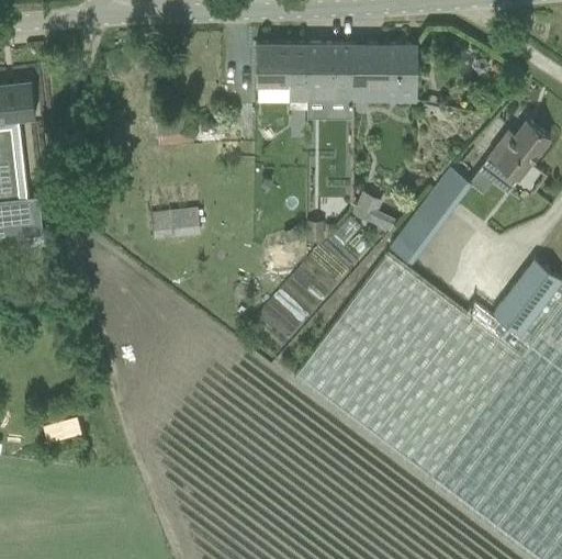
[(307,44),(256,44),(255,87),(288,87),(289,102),(306,102),(307,44)]
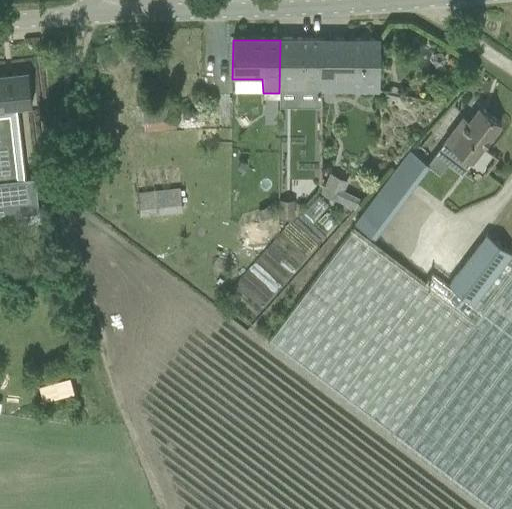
[(280,40),(279,93),(320,94),(321,40),(280,40)]
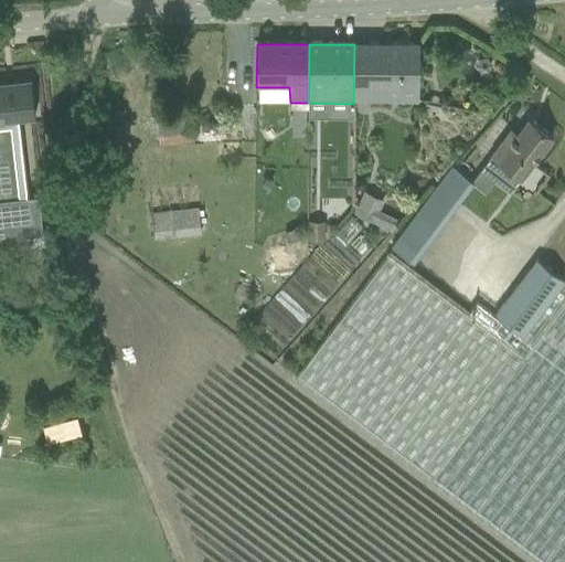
[(391,104),(391,87),(419,87),(419,45),(354,44),(353,104),(391,104)]
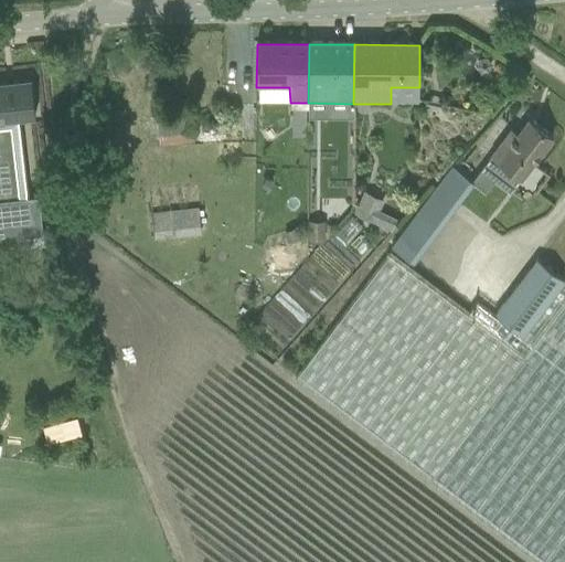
[(0,240),(43,235),(39,197),(28,198),(19,120),(35,118),(31,82),(0,84),(0,240)]
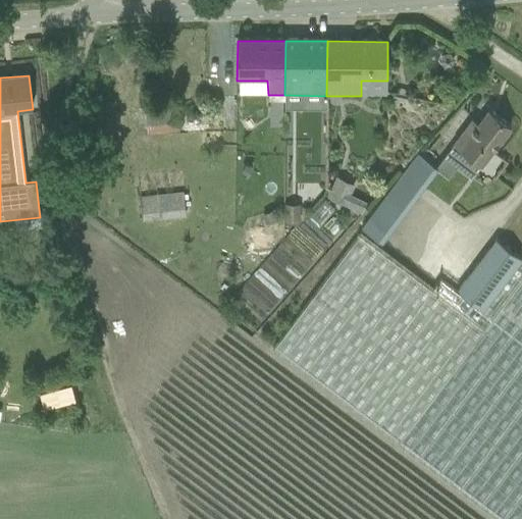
[(270,99),(270,112),(283,112),(283,99),(270,99)]
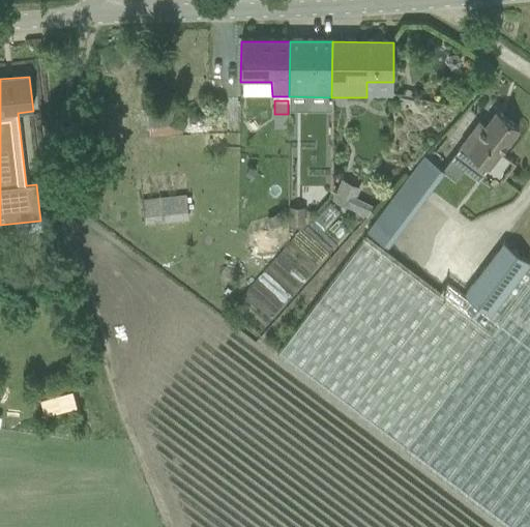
[(478,181),(488,170),(519,129),(496,113),(486,127),(479,123),(450,160),(478,181)]
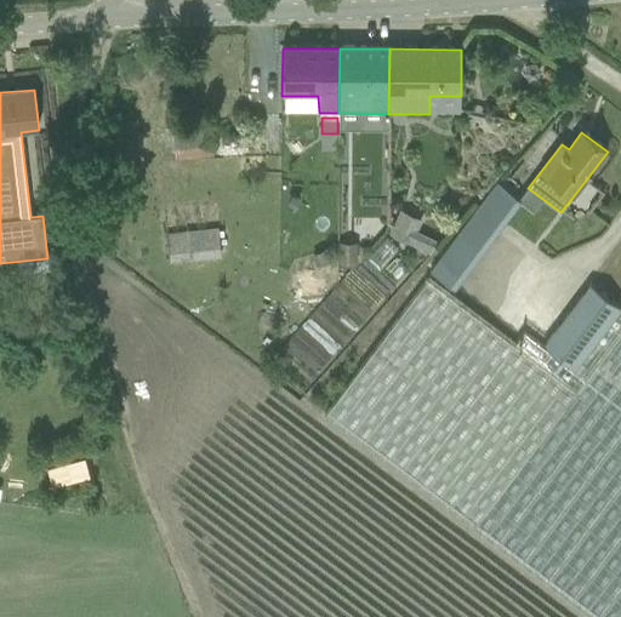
[(497,184),(471,220),(496,238),(523,203),(497,184)]
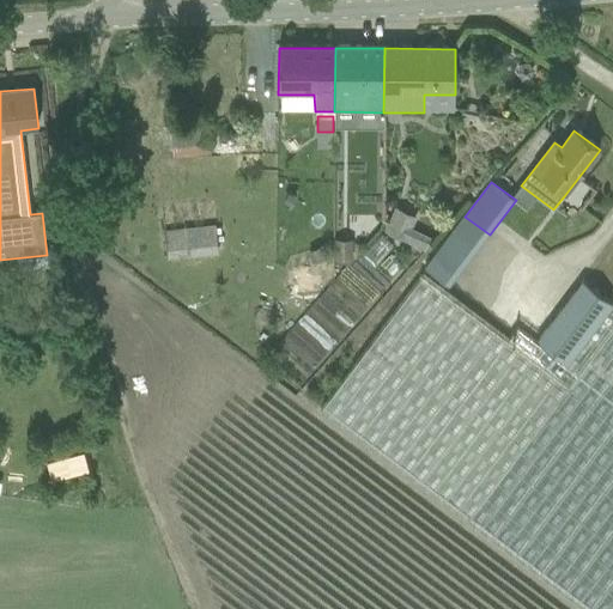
[(429,244),(407,233),(414,219),(394,209),(386,227),(382,235),(424,254),(429,244)]
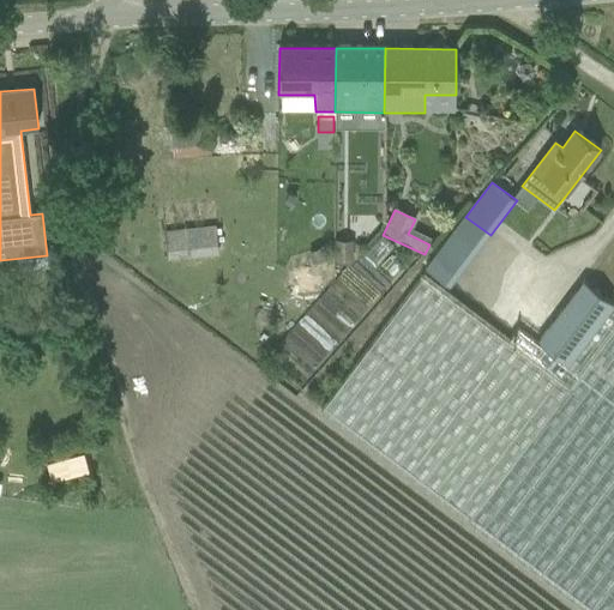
[(166,233),(168,263),(220,257),(216,228),(166,233)]
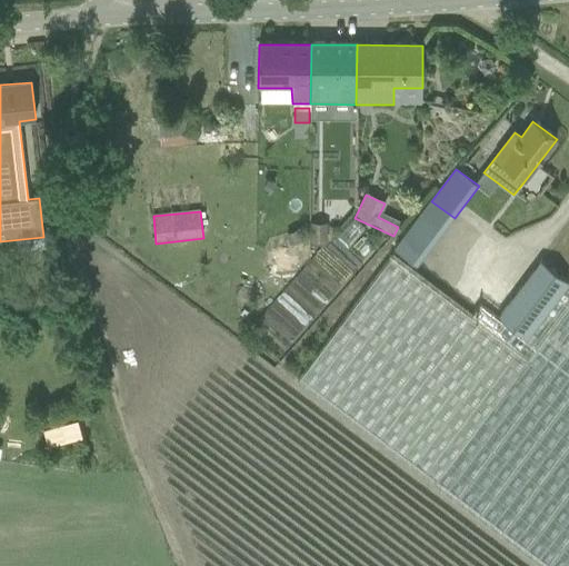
[(418,268),(438,241),(415,224),(393,250),(418,268)]
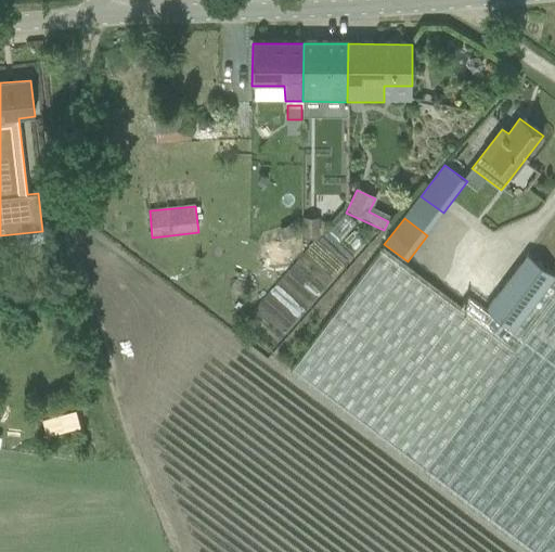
[(318,220),(300,220),(300,239),(304,239),(314,239),(318,239),(318,220)]
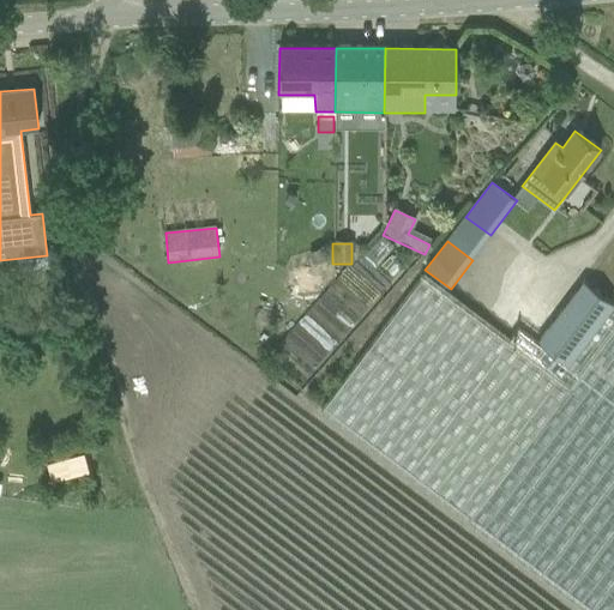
[(613,609),(613,306),(581,282),(536,343),(518,330),(509,343),(423,277),(323,412),(583,609),(613,609)]
